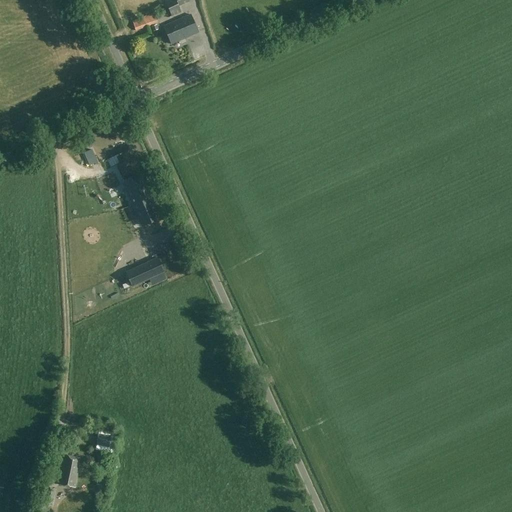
[(172,17),(182,13),(179,7),(189,2),(188,0),(169,0),(166,2),(172,17)]
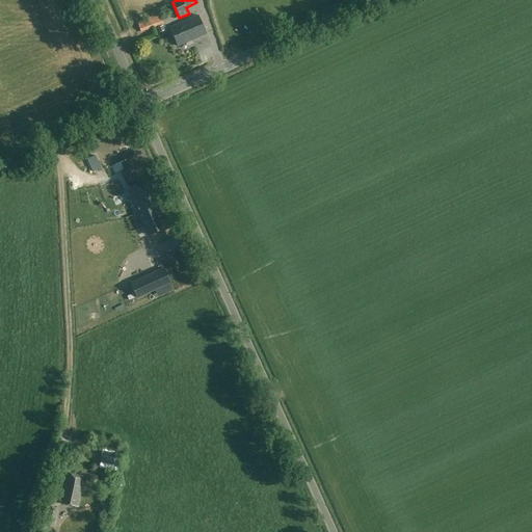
[(141,33),(164,25),(161,14),(137,22),(141,33)]
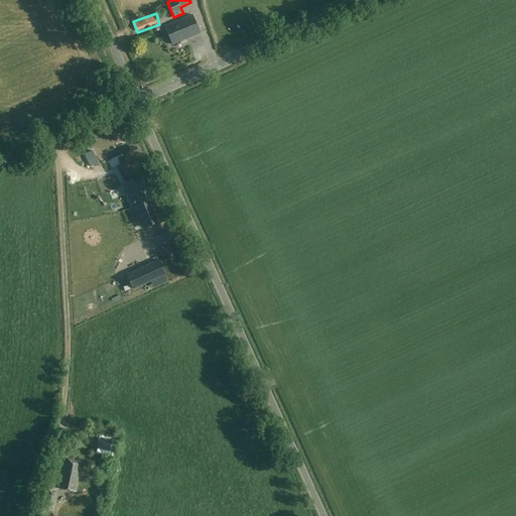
[(174,44),(202,32),(194,14),(166,27),(174,44)]
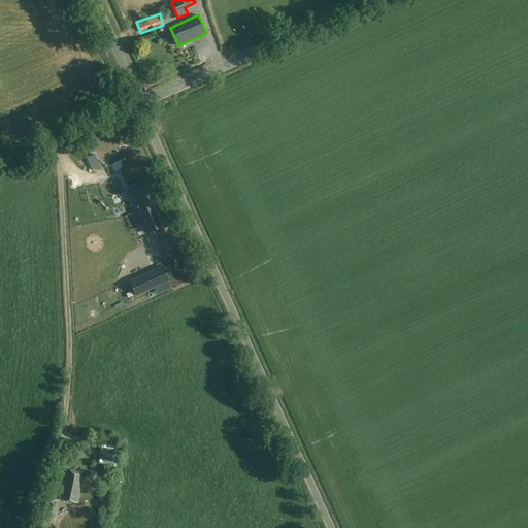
[(205,39),(193,43),(197,58),(210,54),(205,39)]
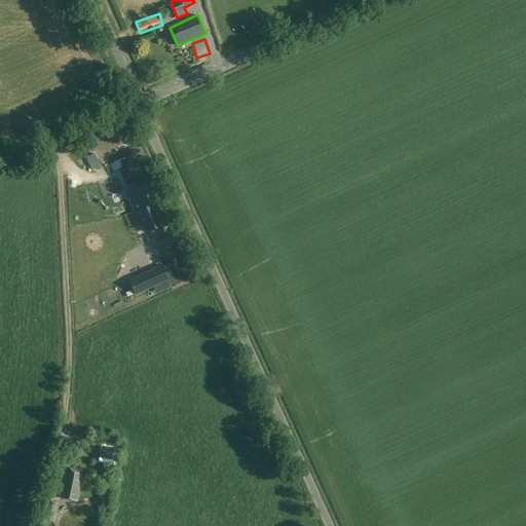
[(143,181),(127,188),(147,232),(162,225),(156,210),(158,209),(153,196),(150,197),(143,181)]
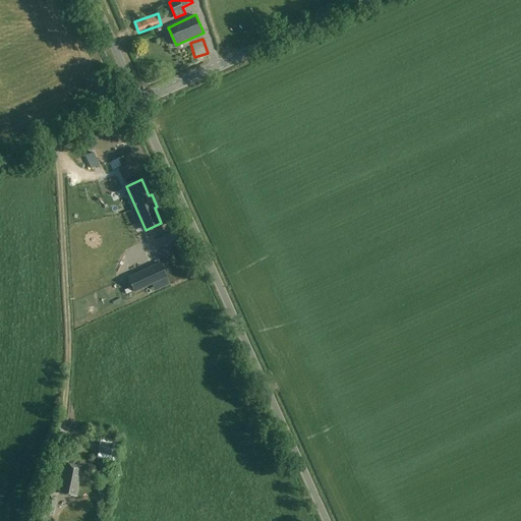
[(161,264),(128,278),(134,291),(167,277),(161,264)]
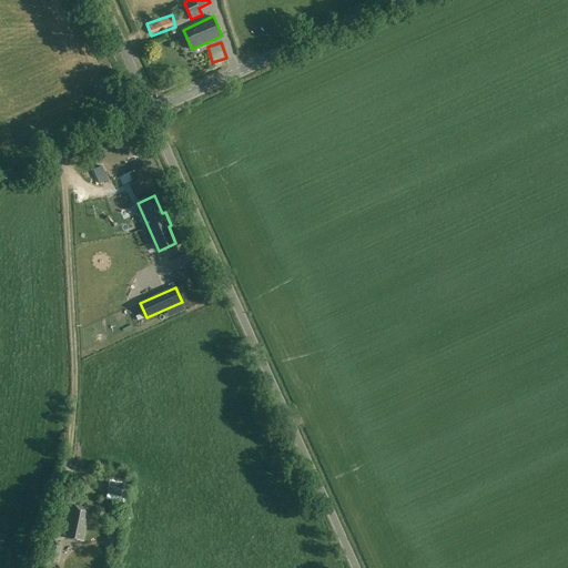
[(66,538),(83,541),(89,508),(71,505),(68,520),(69,520),(66,538)]
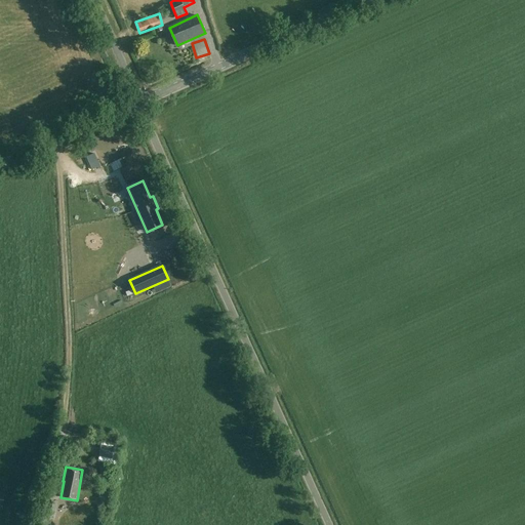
[(53,520),(57,501),(48,500),(44,518),(53,520)]
